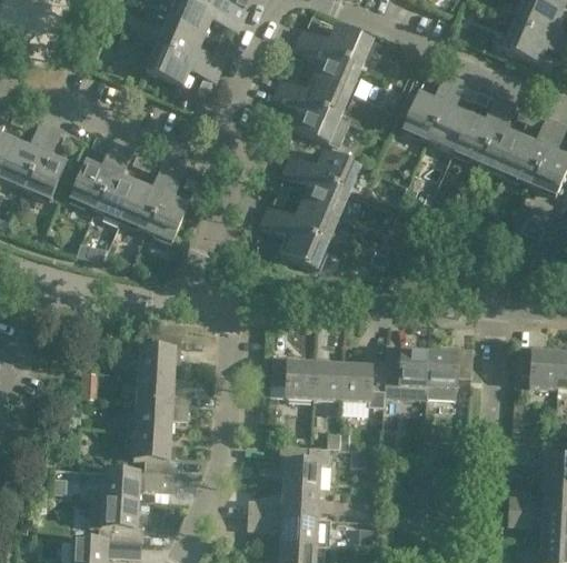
[(176,0),(169,18),(206,34),(211,20),(239,31),(244,20),(196,0),(176,0)]
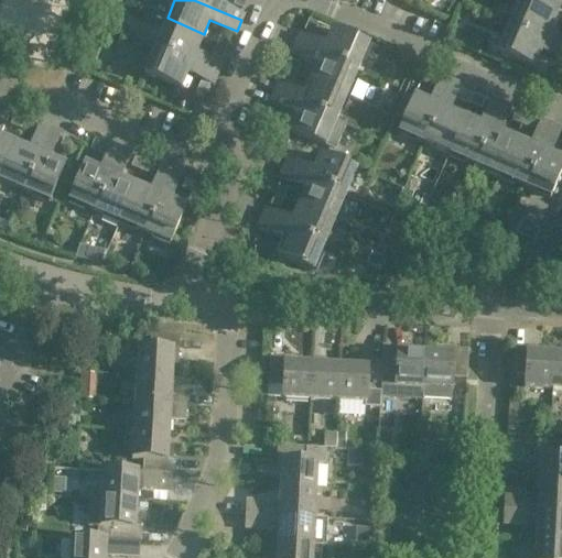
[(194,0),(241,20),(246,10),(224,0),(194,0)]
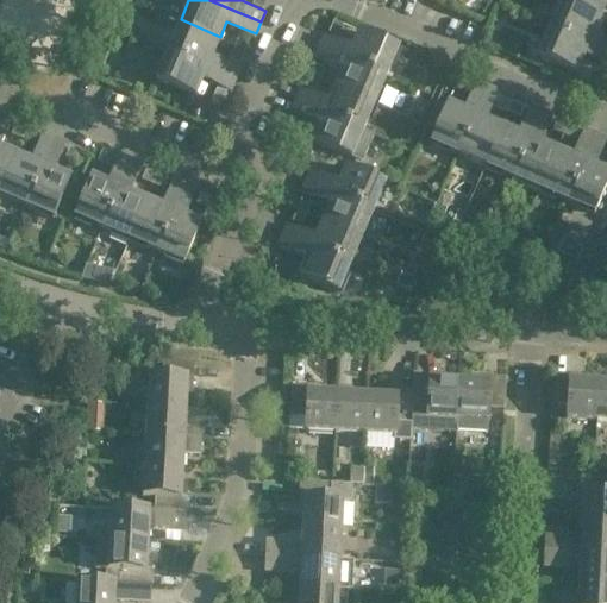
[(551,23),(606,46),(606,33),(594,29),(601,13),(570,0),(561,0),(551,23)]
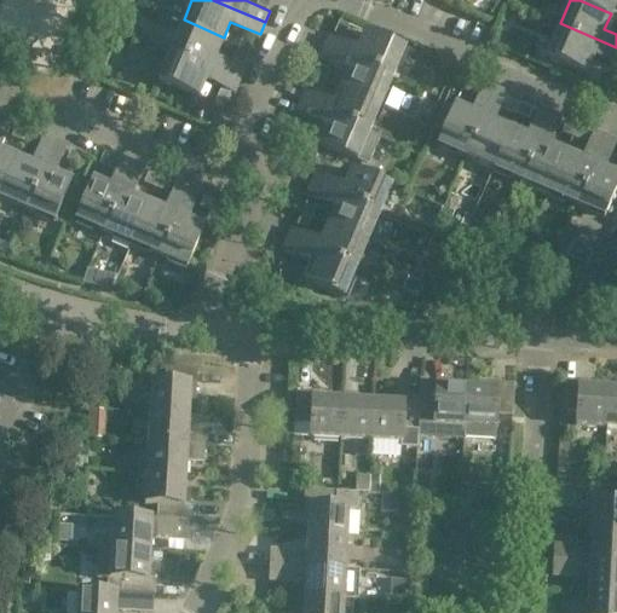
[(580,0),(611,13),(616,3),(616,0),(580,0)]
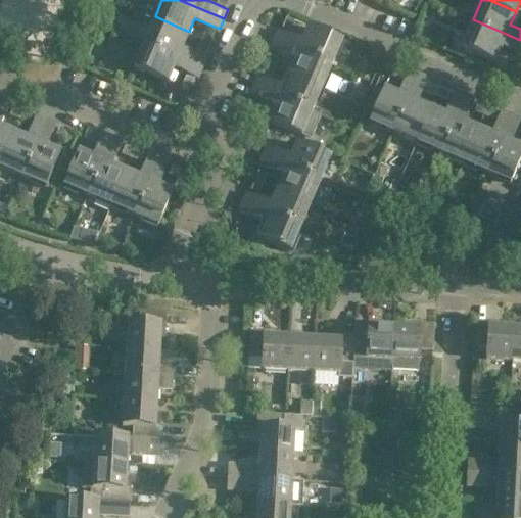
[(287,14),(283,24),(291,27),(295,17),(287,14)]
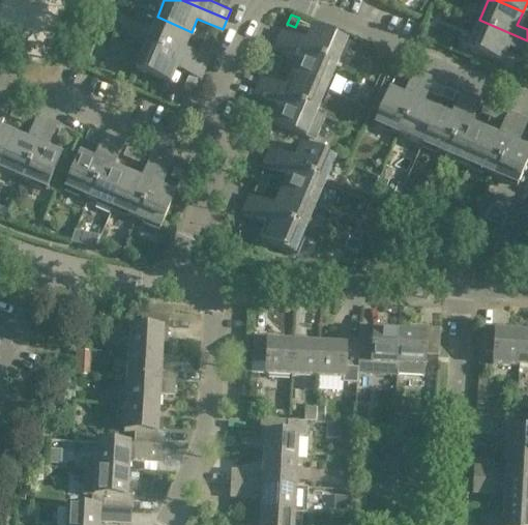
[(157,17),(147,40),(206,66),(210,56),(185,46),(192,32),(157,17)]
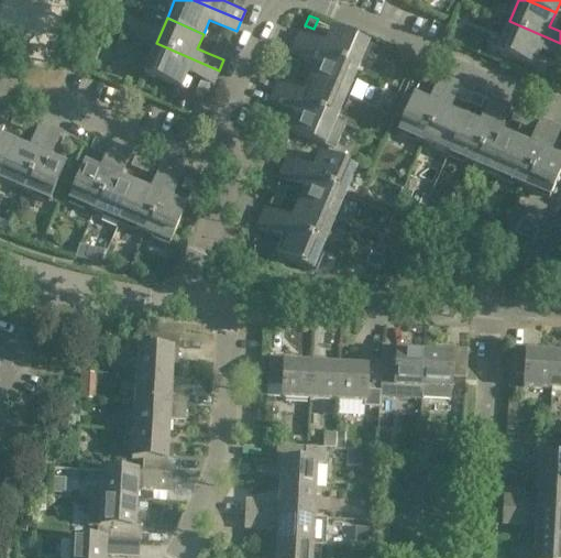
[(560,43),(509,21),(497,47),(534,63),(540,48),(560,56),(560,43)]
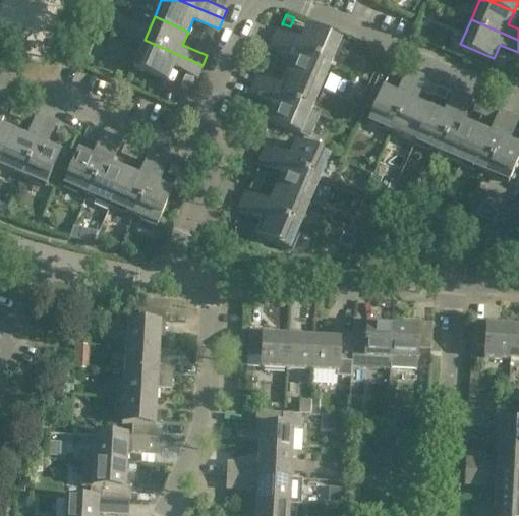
[(277,26),(273,36),(332,61),(342,38),(307,23),(301,37),(277,26)]
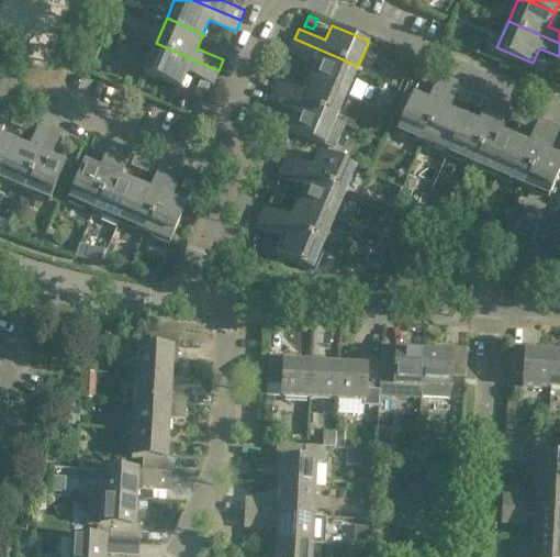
[(221,30),(216,40),(225,43),(230,33),(221,30)]
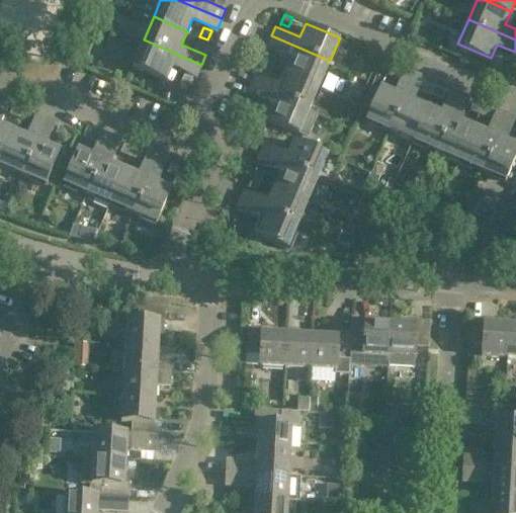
[(286,69),(319,84),(330,61),(271,35),(267,46),(291,56),(286,69)]
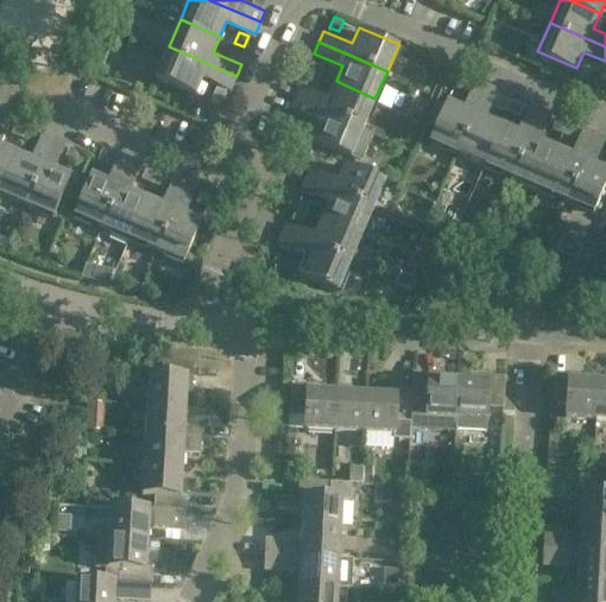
[(234,43),(229,54),(239,58),(244,46),(234,43)]
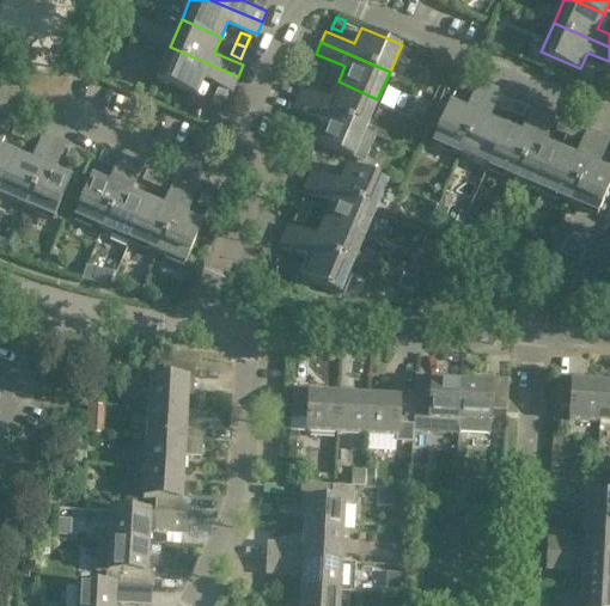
[(238,77),(170,47),(158,75),(197,92),(205,75),(233,87),(238,77)]
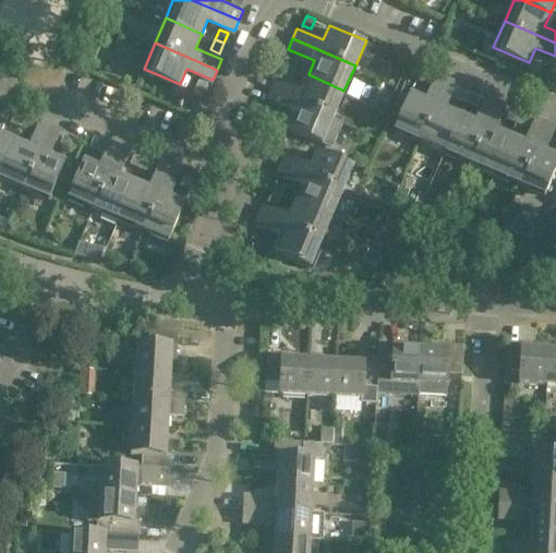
[(289,55),(285,64),(293,69),(298,58),(289,55)]
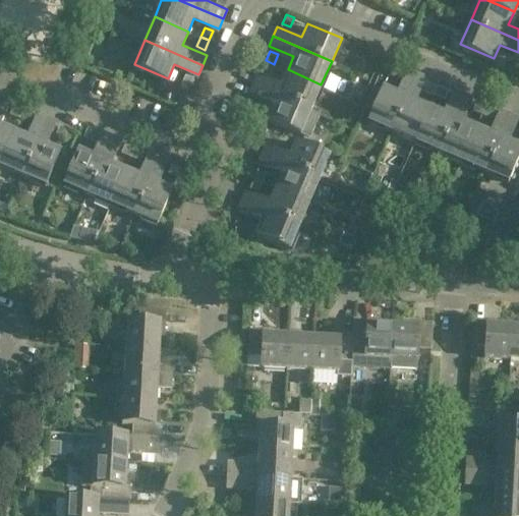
[(511,53),(506,63),(515,67),(518,59),(518,57),(511,53)]
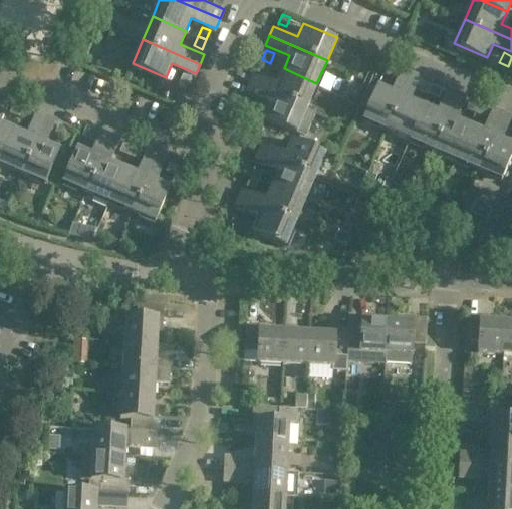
[(262,59),(258,69),(266,72),(270,63),(262,59)]
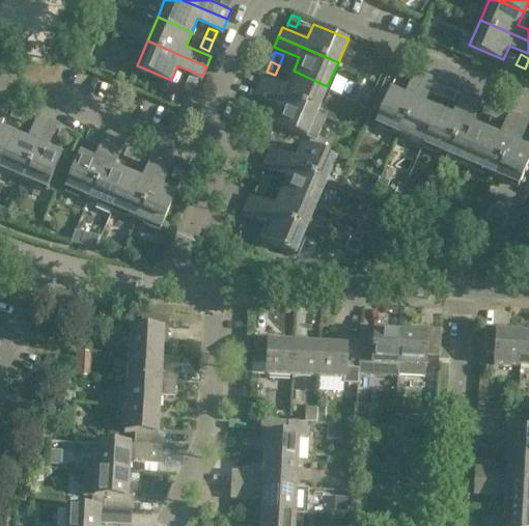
[(397,73),(407,77),(411,68),(400,64),(397,73)]
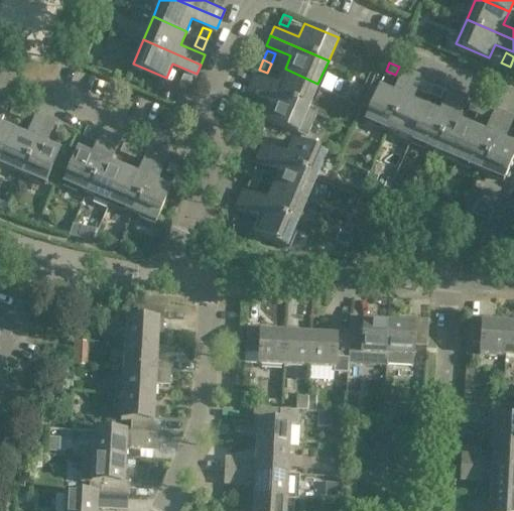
[(390,127),(414,70),(404,65),(394,90),(380,84),(366,117),(390,127)]
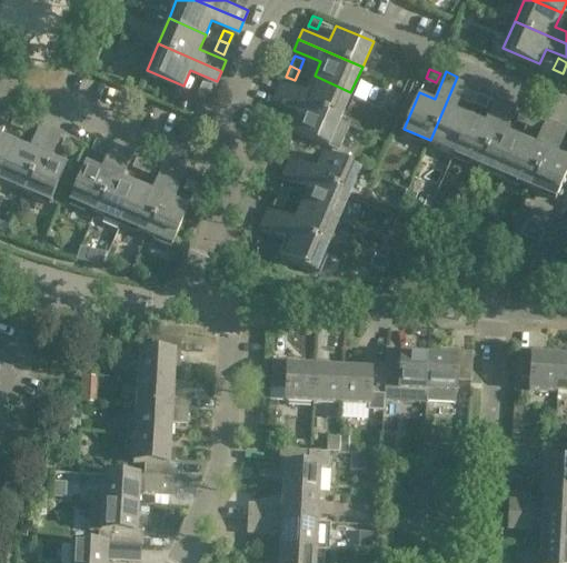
[(276,90),(340,117),(350,92),(315,76),(308,91),(281,79),(276,90)]
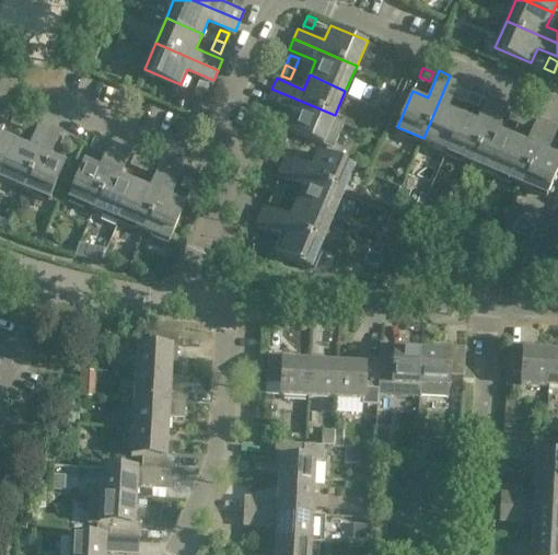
[(448,149),(464,113),(449,106),(461,80),(450,76),(423,138),(448,149)]
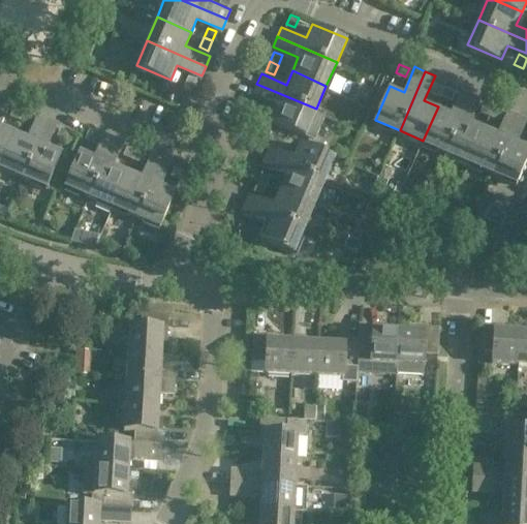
[(256,84),(252,93),(277,104),(271,118),(305,133),(311,136),(315,137),(326,114),(315,110),(316,109),(256,84)]
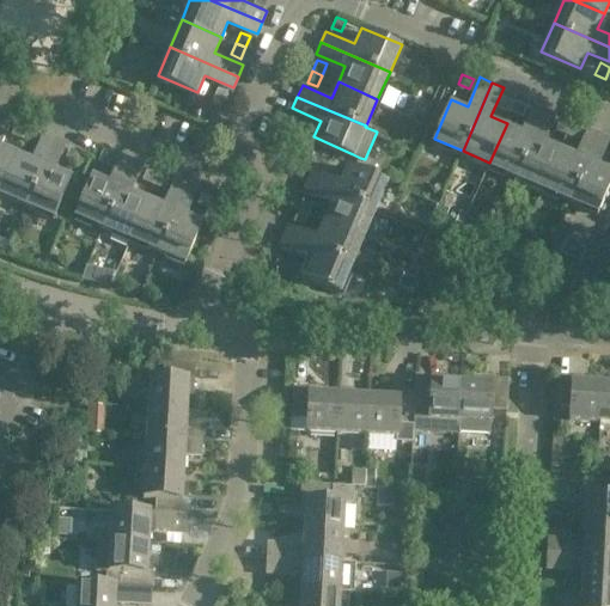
[(517,175),(546,105),(535,101),(522,129),(507,123),(489,163),(517,175)]
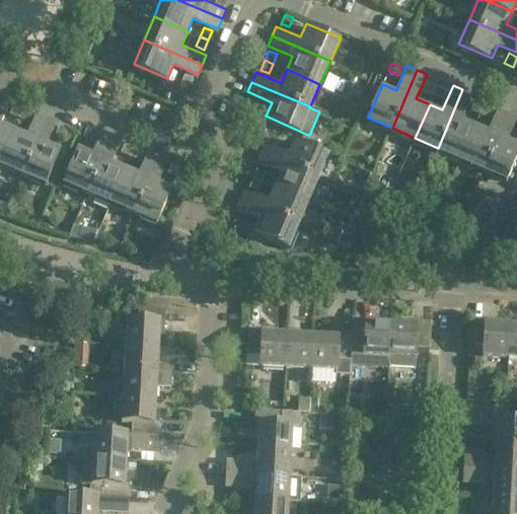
[(461,158),(475,124),(462,119),(472,93),(462,89),(438,148),(461,158)]
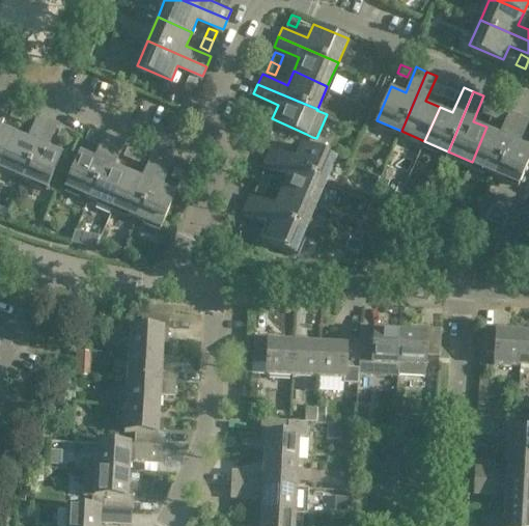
[(1,125),(7,111),(11,100),(2,95),(0,100),(0,165),(15,131),(1,125)]
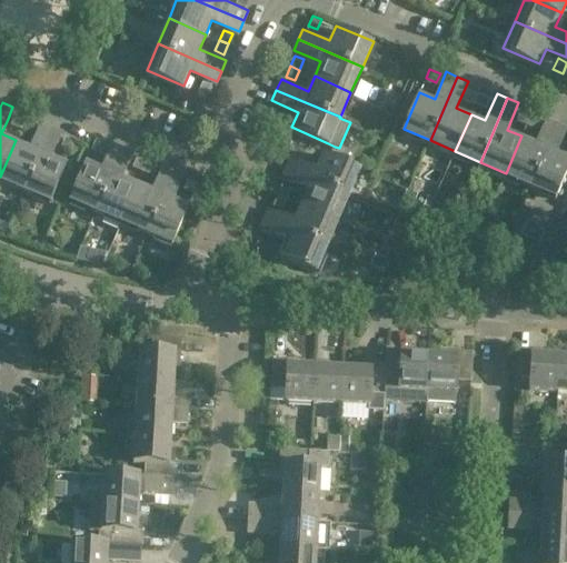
[(272,107),(268,117),(277,121),(281,110),(272,107)]
